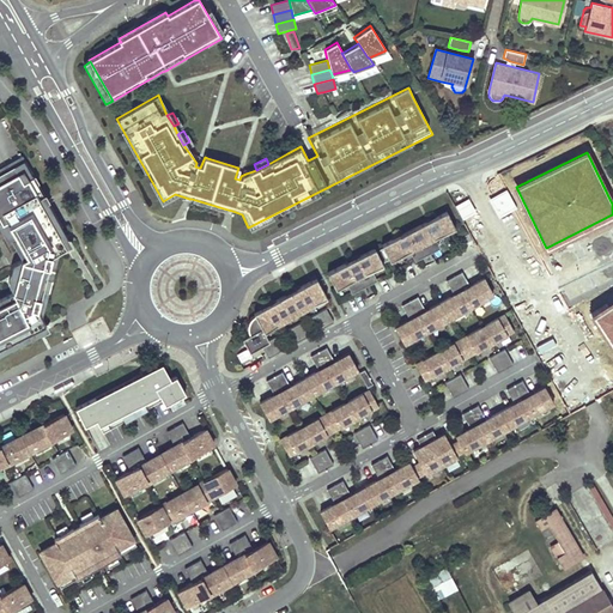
[(7,274),(0,278),(0,351),(25,338),(23,333),(46,321),(42,314),(44,302),(40,301),(50,259),(55,261),(59,249),(67,244),(61,235),(66,232),(23,159),(0,171),(0,218),(22,256),(11,262),(7,274)]
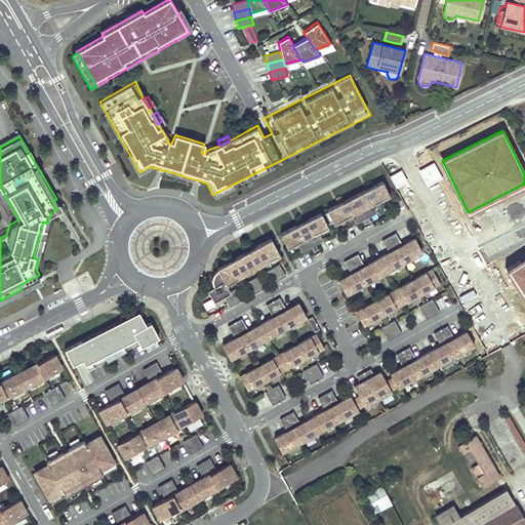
[(321,213),(280,234),(287,248),(305,240),(309,238),(328,228),(327,226),(333,223),(334,225),(390,197),(382,183),(327,210),(328,212),(322,215),(321,213)]
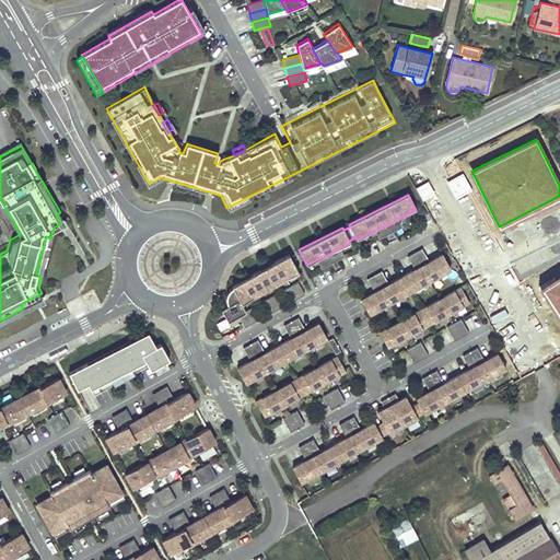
[(429,212),(419,217),(422,222),(431,218),(429,212)]
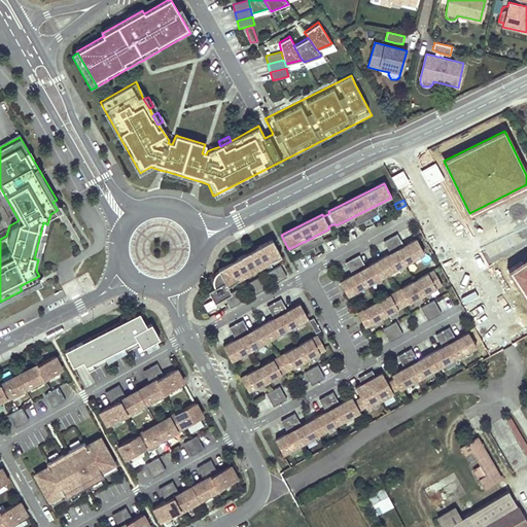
[(38,259),(47,224),(43,222),(34,258),(38,259)]
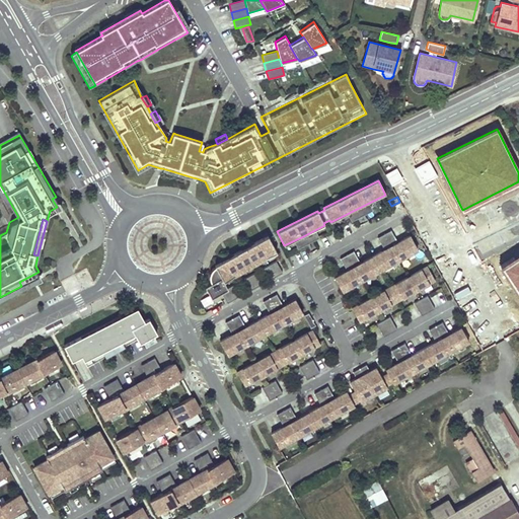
[(390,231),(384,234),(398,261),(417,250),(410,237),(397,243),(390,231)]
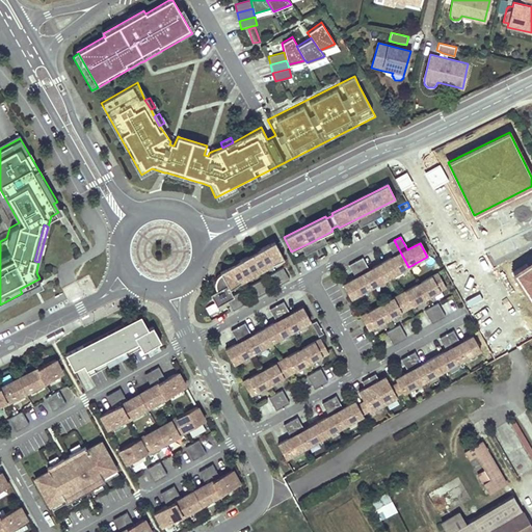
[(390,277),(408,267),(394,240),(387,244),(394,257),(381,264),(390,277)]
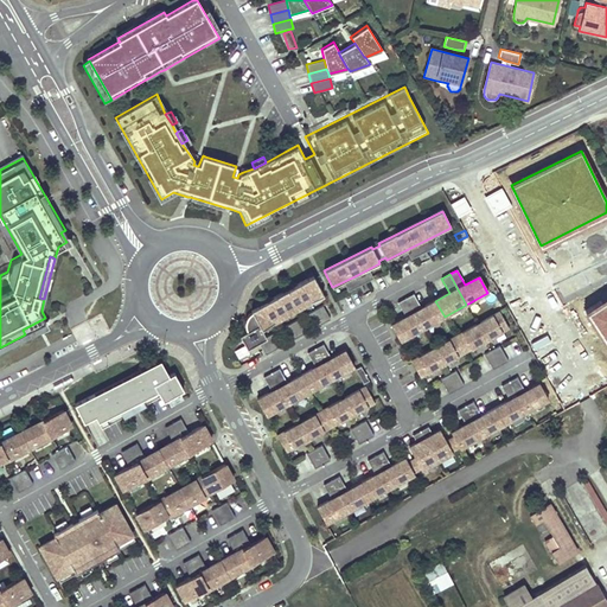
[(311,279),(298,286),(301,293),(304,298),(308,305),(321,298),(311,279)]
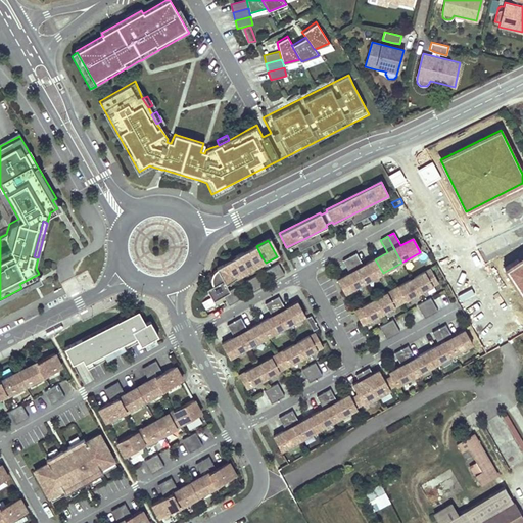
[(256,246),(246,251),(249,257),(251,262),(255,269),(266,263),(262,256),(259,252),(256,246)]
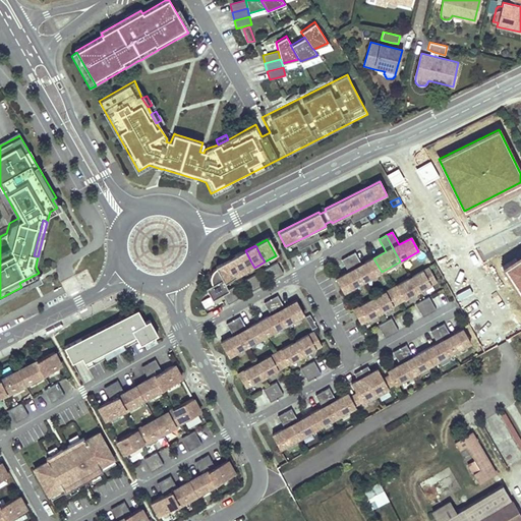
[(245,250),(235,256),(238,263),(240,268),(243,273),(254,268),(250,261),(248,256),(245,250)]
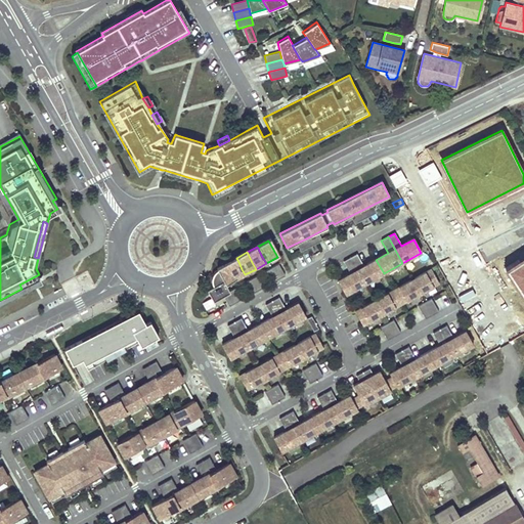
[(356,254),(350,258),(364,285),(384,273),(376,260),(363,267),(356,254)]
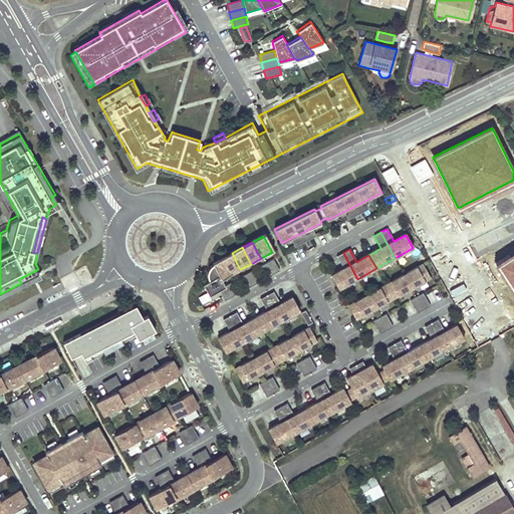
[(513,251),(496,263),(513,289),(513,251)]
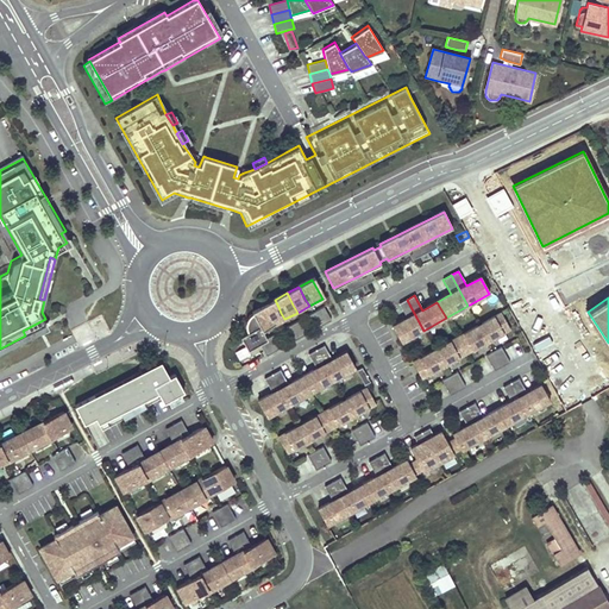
[(322,299),(309,306),(321,327),(333,320),(322,299)]
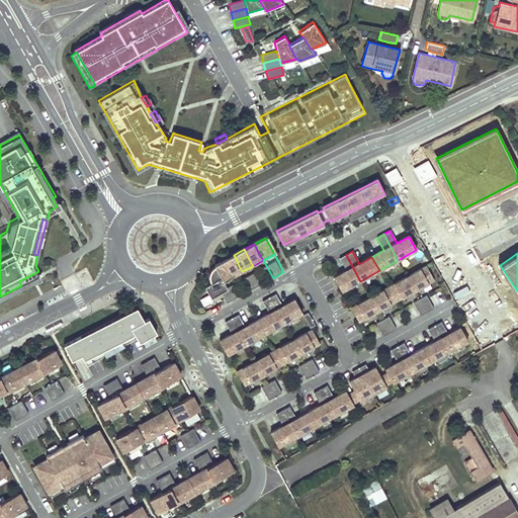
[(234,255),(223,261),(226,266),(229,272),(232,277),(242,271),(239,266),(237,261),(234,255)]
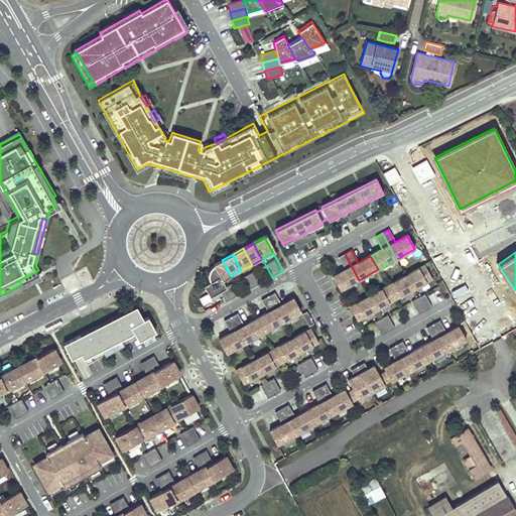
[(340,290),(359,280),(345,254),(338,257),(345,270),(333,276),(340,290)]
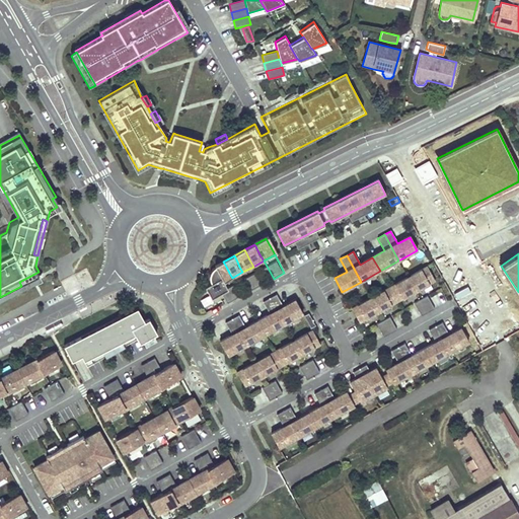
[(264,261),(253,267),(264,285),(274,279),(264,261)]
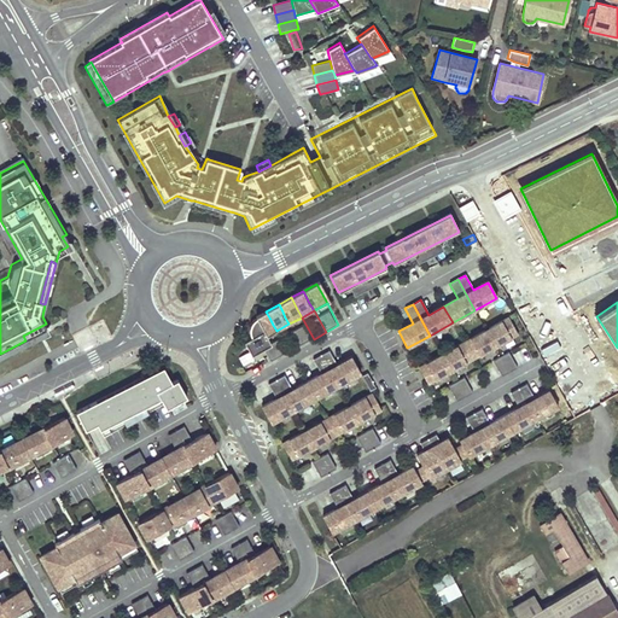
[(269,318),(266,312),(252,319),(255,321),(252,322),(251,324),(250,326),(249,328),(248,331),(248,332),(248,334),(248,337),(249,339),(242,344),(249,357),(268,347),(264,337),(277,331),(273,325),(269,318)]
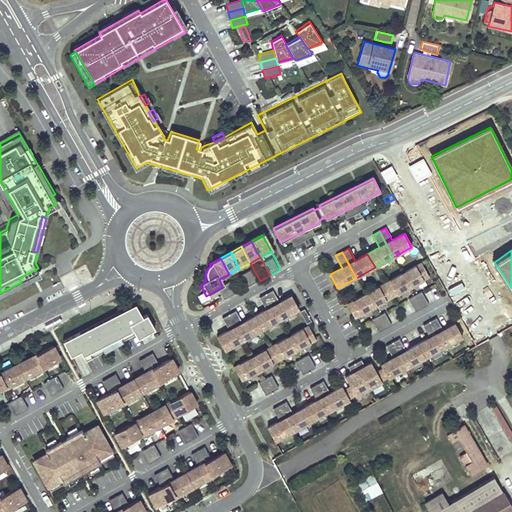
[(249,286),(260,281),(250,263),(239,268),(249,286)]
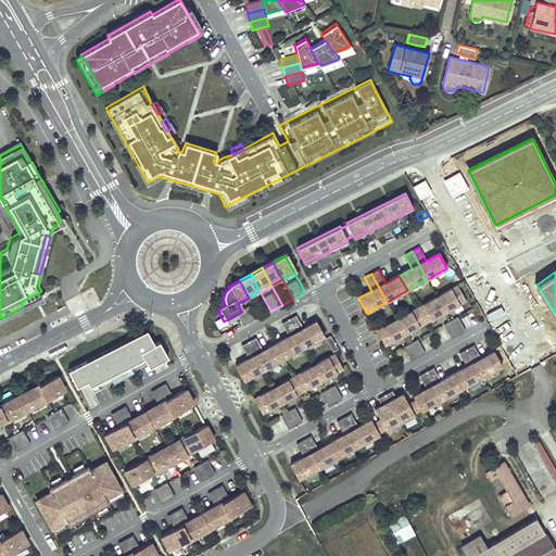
[(457,287),(437,298),(445,313),(465,301),(457,287)]
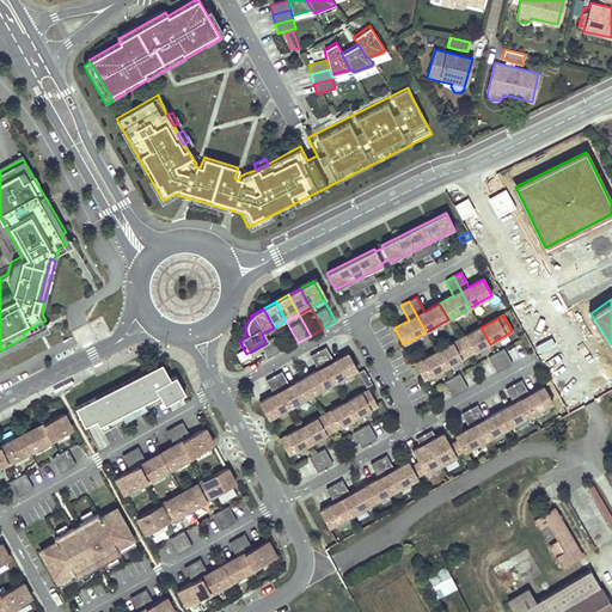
[(286,320),(274,328),(286,349),(298,342),(286,320)]
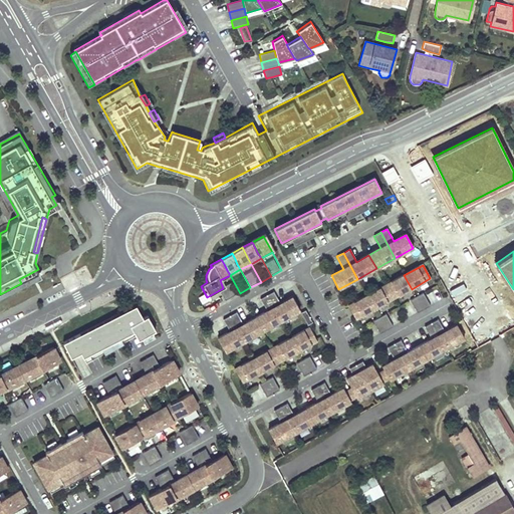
[(230,275),(220,280),(223,288),(230,299),(240,293),(230,275)]
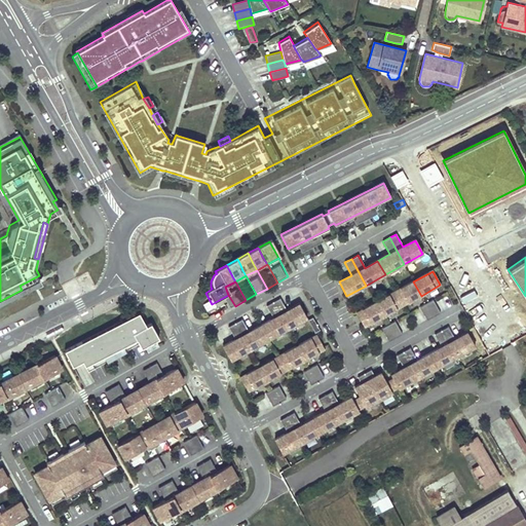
[(413,282),(395,292),(402,306),(421,296),(413,282)]
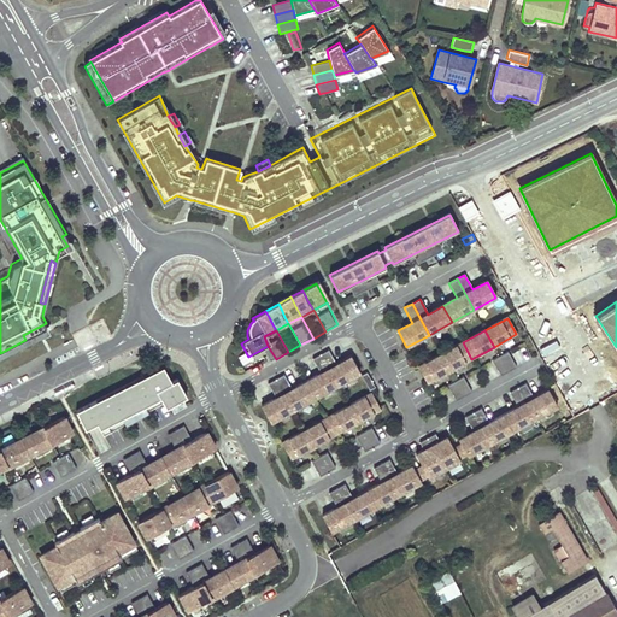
[(463,342),(440,354),(450,371),(471,359),(463,342)]
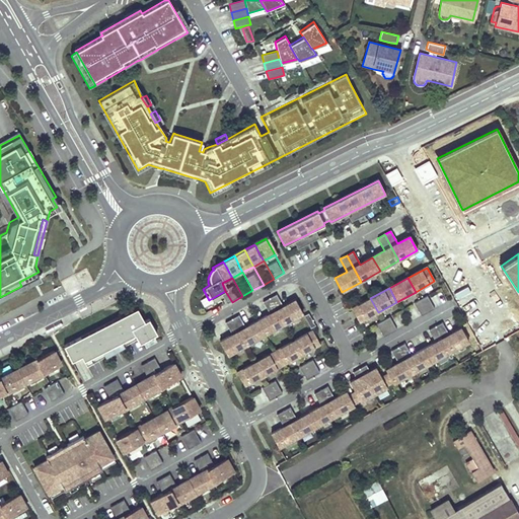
[(276,294),(270,298),(284,323),(302,313),(295,299),(290,302),(282,306),(276,294)]
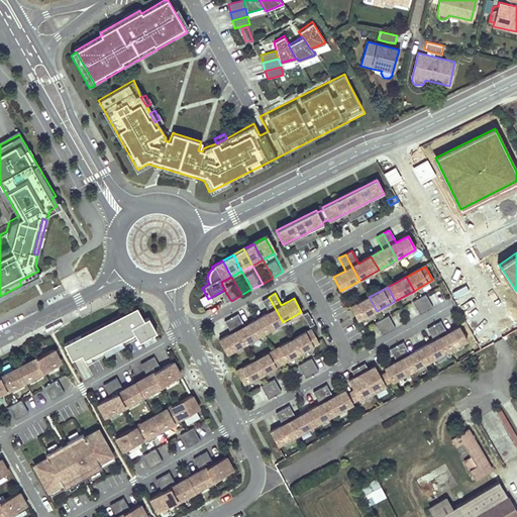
[(425,296),(418,299),(425,312),(432,308),(425,296)]
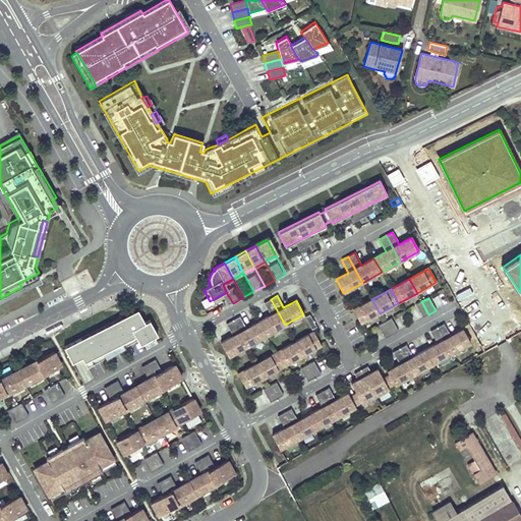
[(271,299),(264,302),(270,315),(258,322),(266,336),(285,325),(271,299)]
